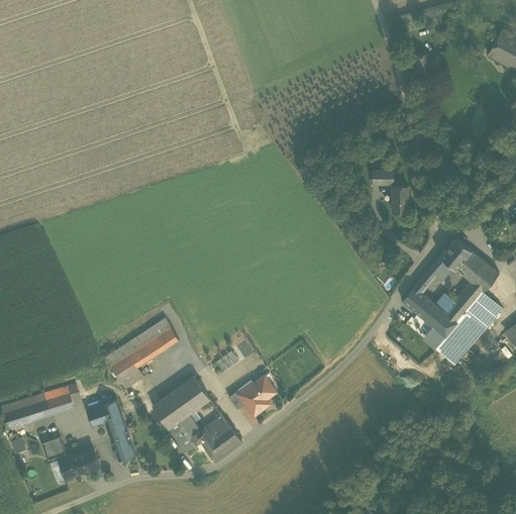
[(515,38),(501,30),(487,57),(515,72),(515,38)]
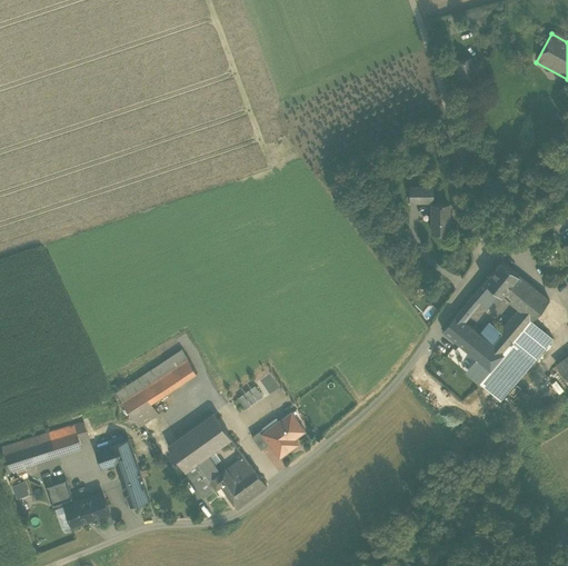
[(469,61),(456,66),(462,83),(476,79),(469,61)]
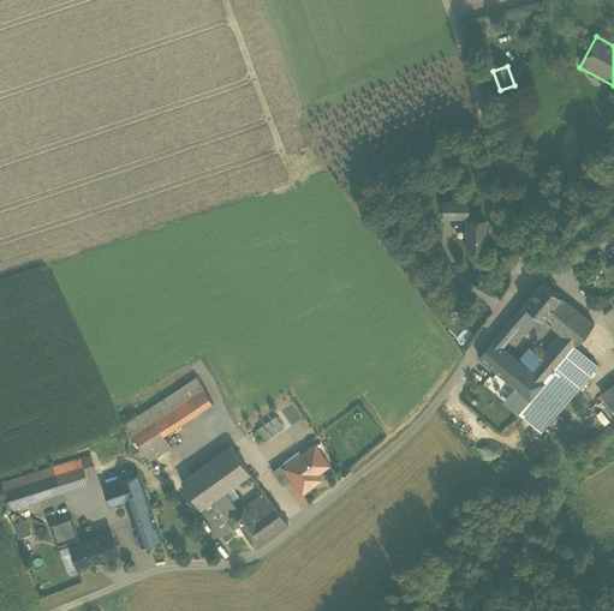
[(612,217),(604,203),(589,209),(596,225),(612,217)]
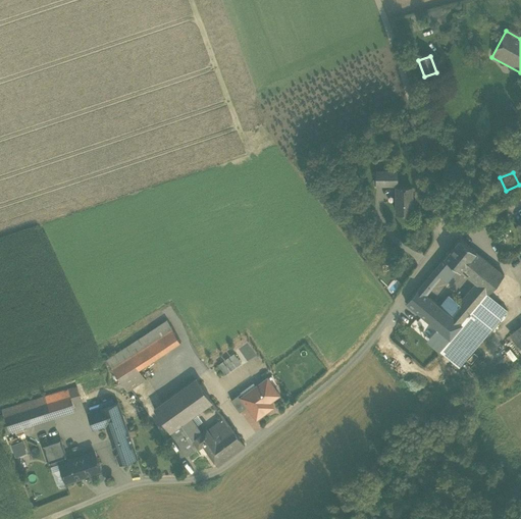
[(395,174),(376,174),(376,188),(396,187),(395,174)]
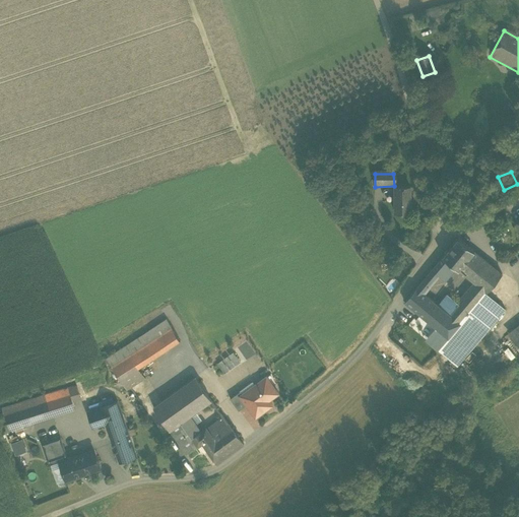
[(409,214),(409,189),(393,190),(394,214),(409,214)]
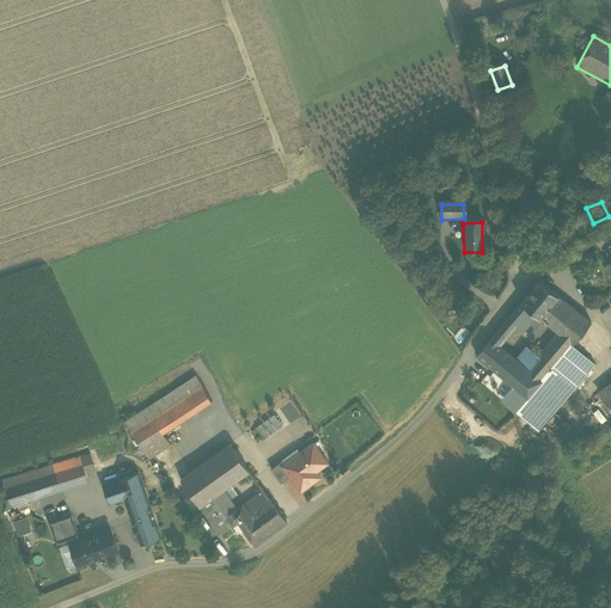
[(505,263),(493,264),(493,275),(506,274),(505,263)]
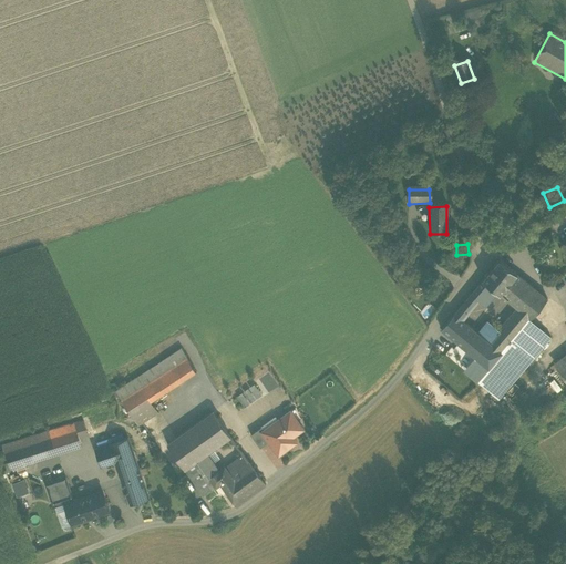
[(545,249),(535,257),(539,265),(551,257),(545,249)]
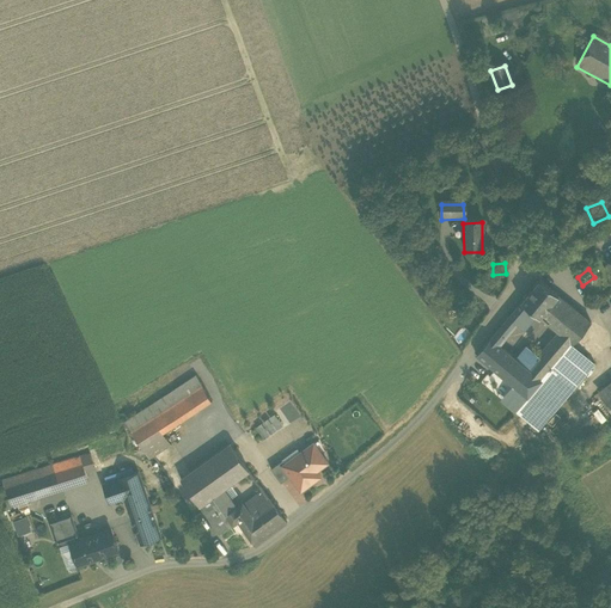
[(556,298),(538,283),(520,305),(535,318),(538,320),(556,298)]
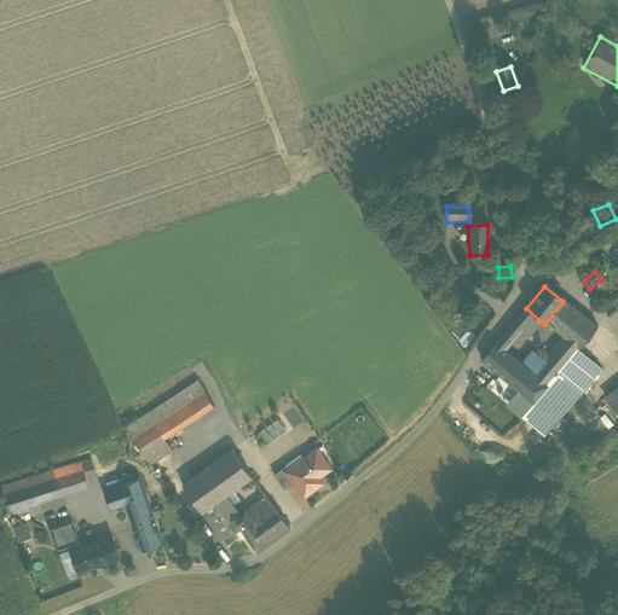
[(596,329),(562,301),(544,324),(562,338),(578,350),(596,329)]
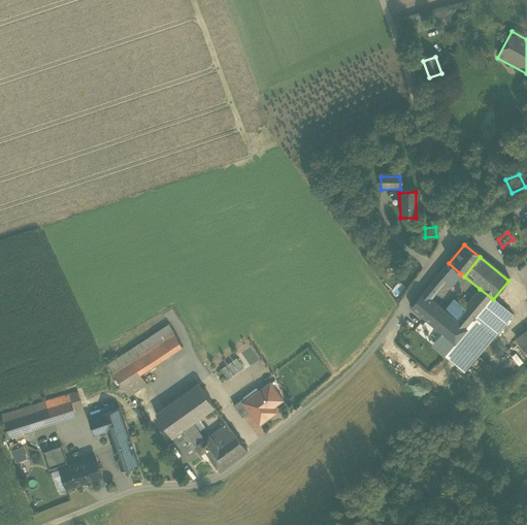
[(461,274),(449,263),(439,273),(447,279),(453,285),(461,274)]
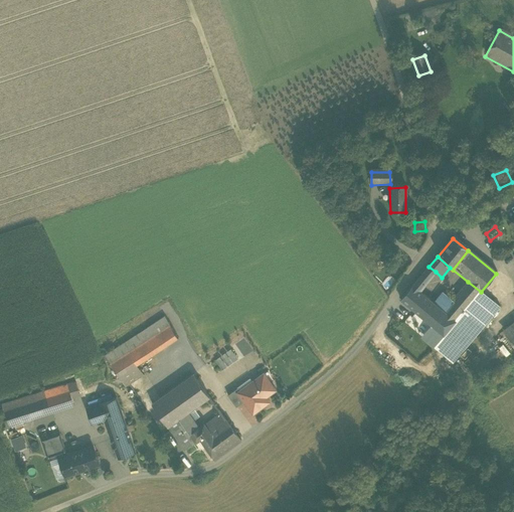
[(206,258),(196,265),(202,273),(212,267),(206,258)]
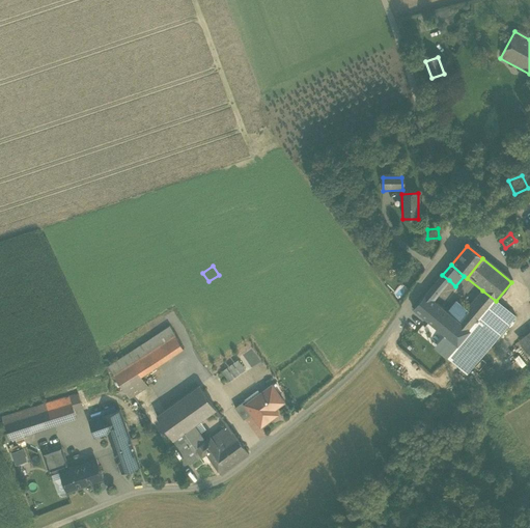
[(442,275),(424,297),(431,302),(449,280),(442,275)]
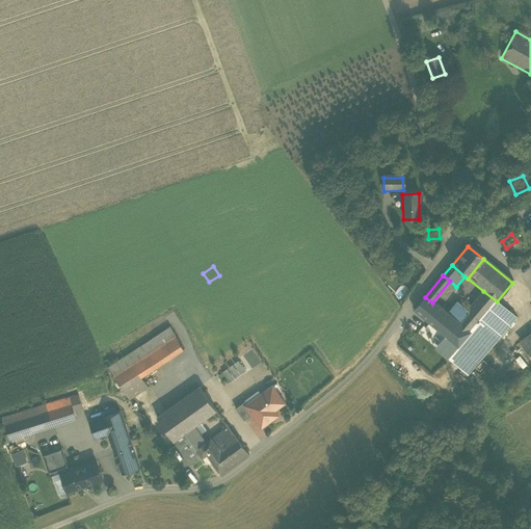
[(483,291),(457,323),(470,334),(486,314),(497,301),(483,291)]
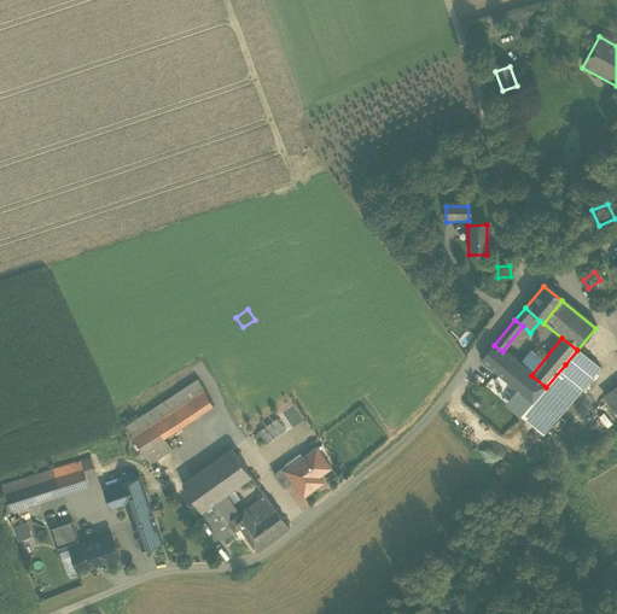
[(502,351),(494,345),(479,362),(482,363),(510,386),(531,404),(546,387),(531,375),(502,351)]
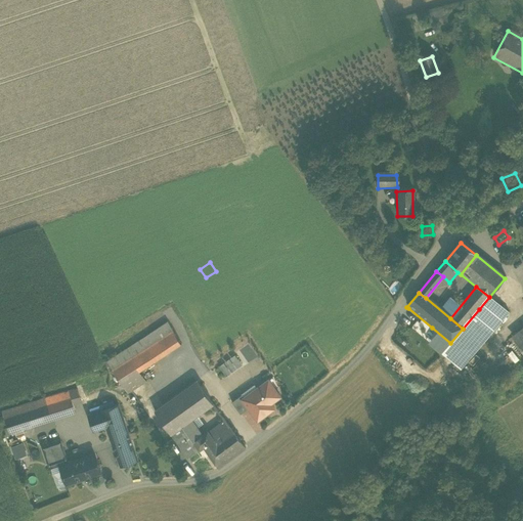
[(432,328),(408,308),(398,320),(422,340),(432,328)]
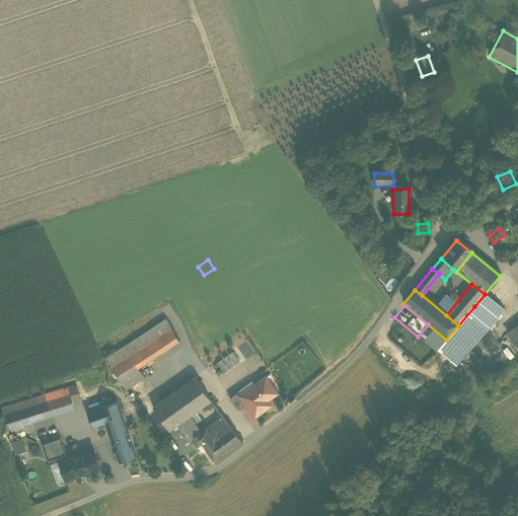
[(446,340),(436,352),(453,366),(491,320),(474,306),(458,325),(446,340)]
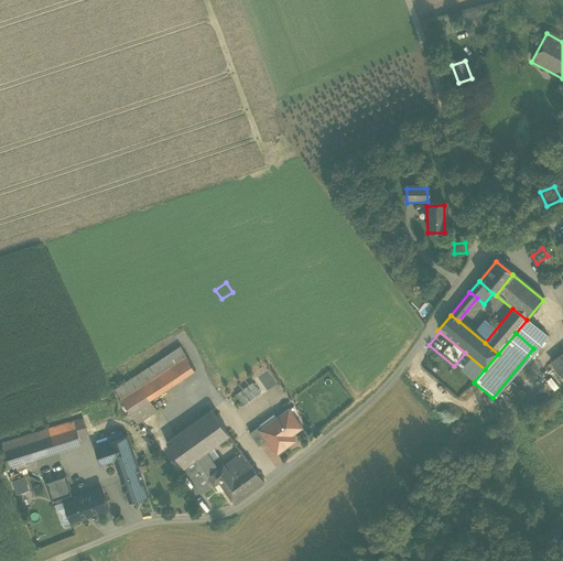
[(179,348),(133,378),(139,387),(149,401),(194,371),(179,348)]
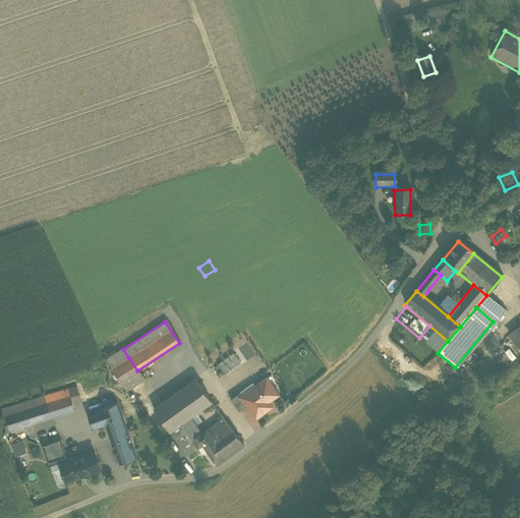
[(429,326),(419,338),(438,353),(448,341),(429,326)]
